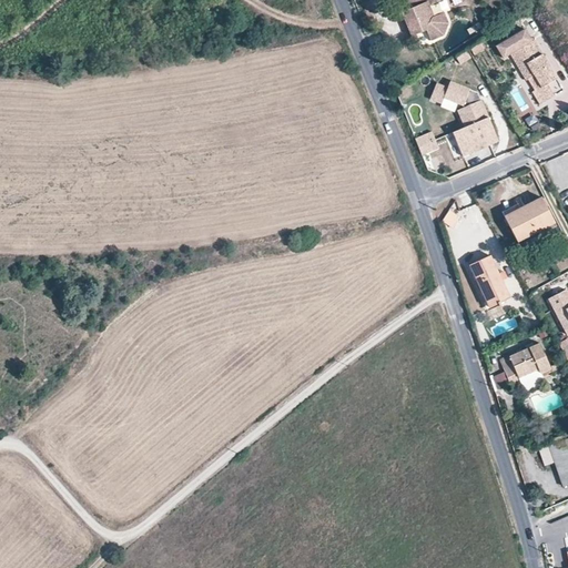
[(434,16),(427,0),(428,0),(417,0),(419,4),(402,11),(412,36),(427,30),(430,40),(445,34),(448,22),(444,11),(434,16)]
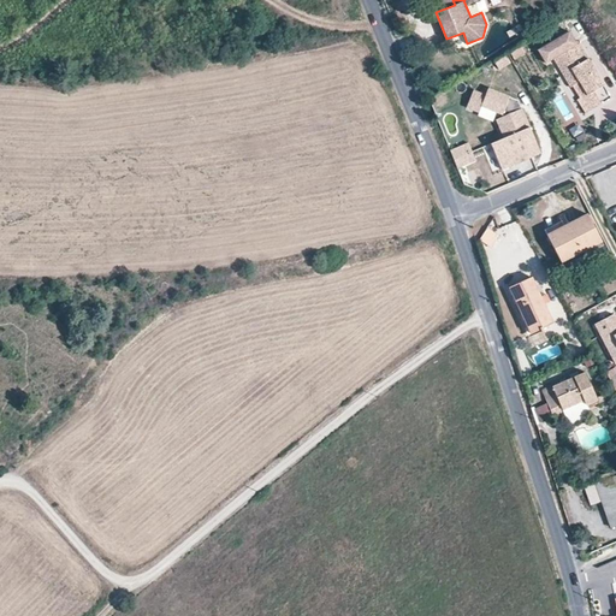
[(610,98),(579,43),(578,45),(569,31),(538,49),(545,63),(554,59),(570,87),(579,81),(587,94),(594,90),(602,102),(610,98)]
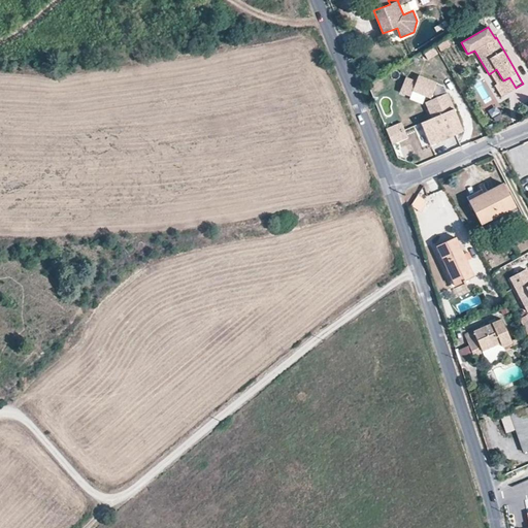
[(450,45),(446,39),(437,44),(440,51),(450,45)]
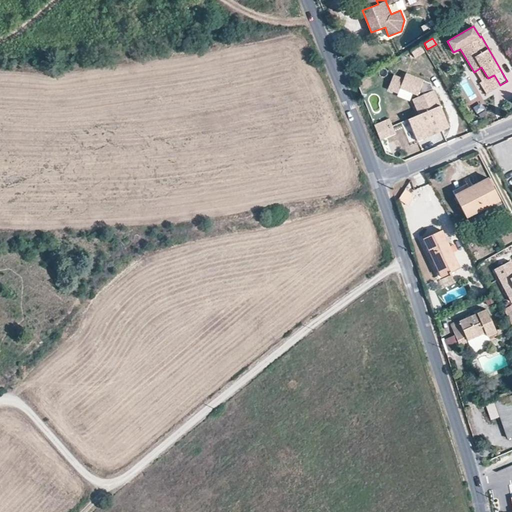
[(419,45),(410,51),(414,57),(423,52),(419,45)]
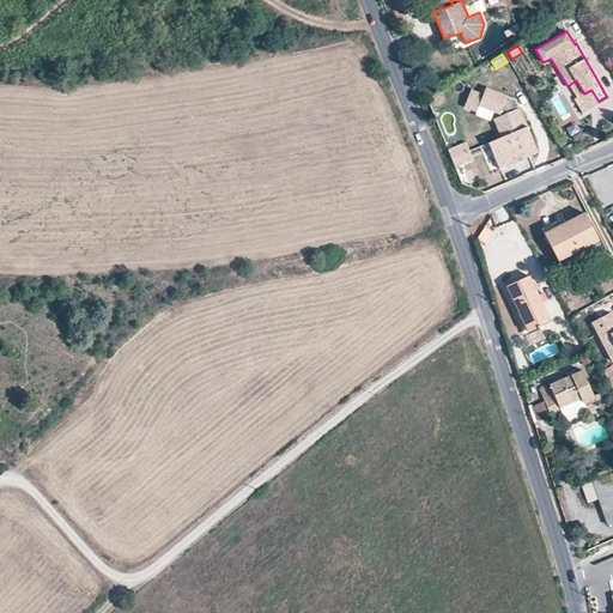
[(576,80),(568,86),(582,111),(599,102),(592,90),(584,93),(576,80)]
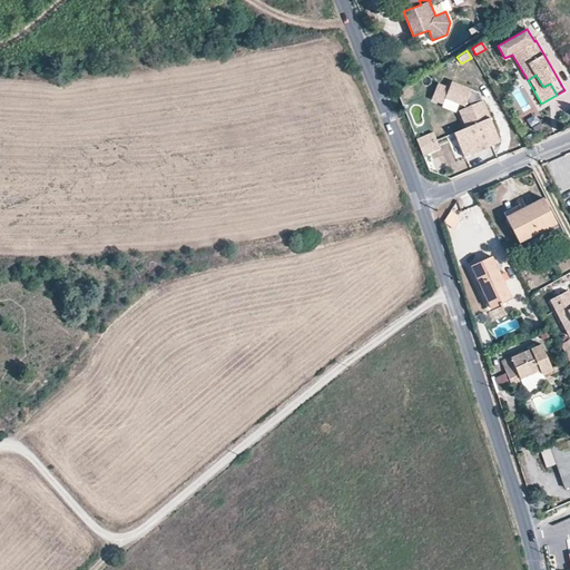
[(500,141),(482,100),(480,101),(478,97),(480,94),(452,81),(449,88),(438,84),(432,99),(443,104),(445,98),(464,106),(465,108),(459,110),(467,128),(453,133),(464,157),(500,141)]
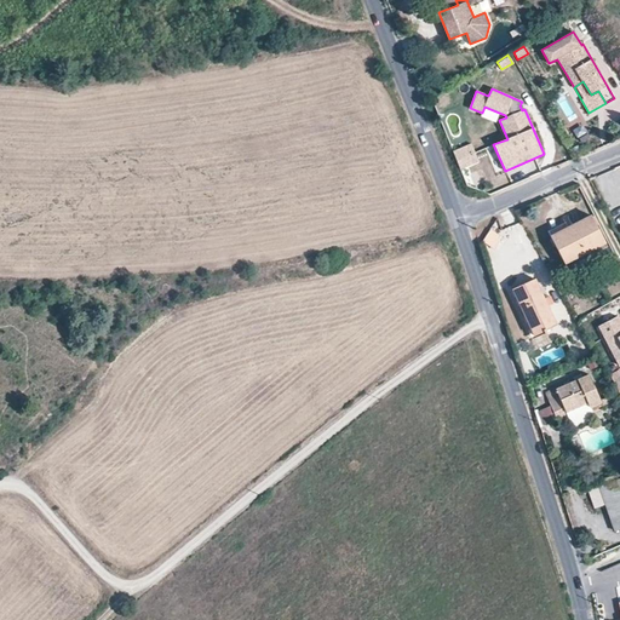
[(578,138),(586,135),(580,121),(572,126),(578,138)]
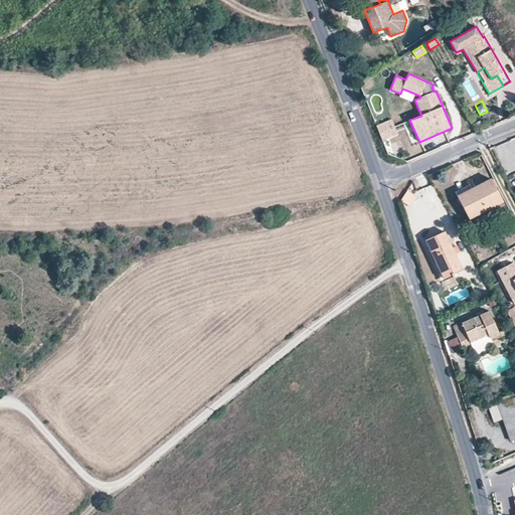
[(376,126),(379,133),(394,127),(391,120),(376,126)]
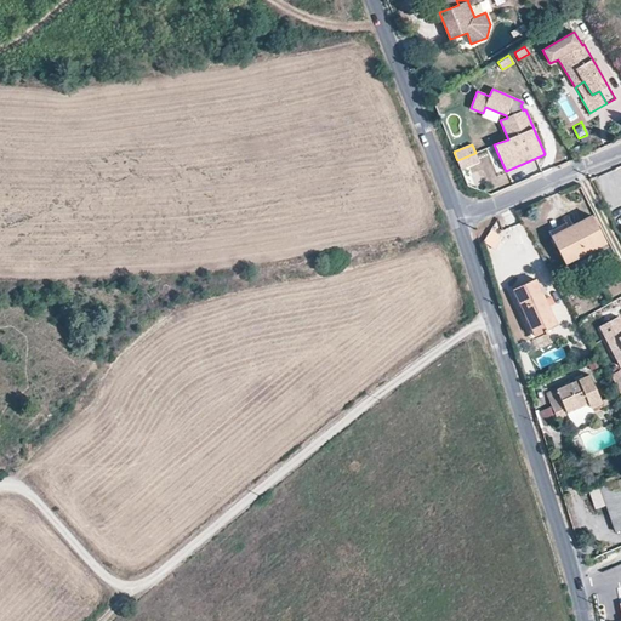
[(476,153),(457,160),(461,170),(479,161),(476,153)]
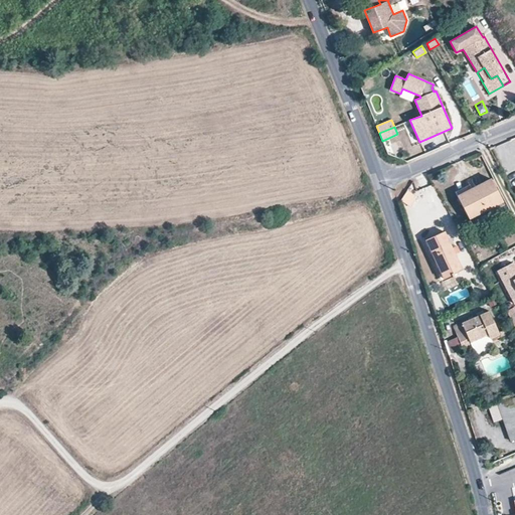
[(503,203),(491,179),(472,188),(457,196),(469,219),(503,203)]
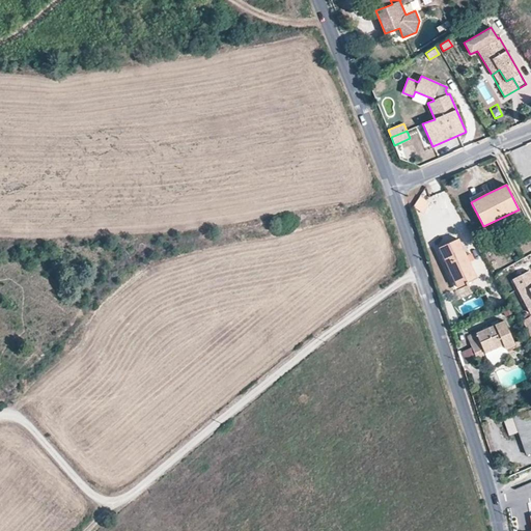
[(469,198),(471,202),(486,194),(484,190),(469,198)]
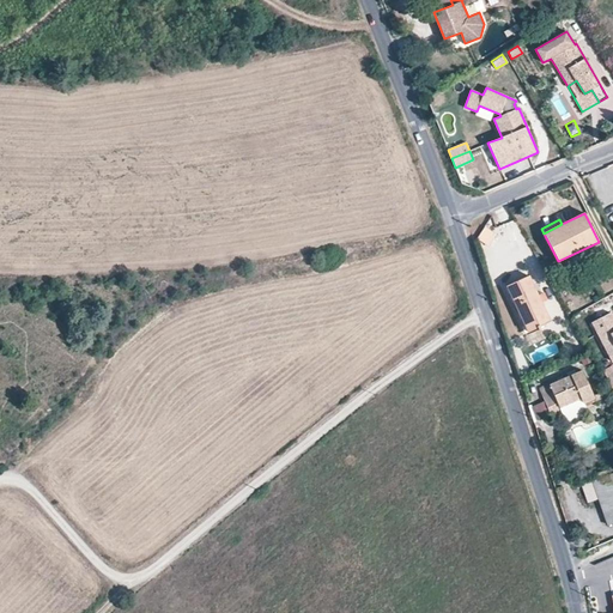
[(484,228),(475,238),(486,247),(495,235),(484,228)]
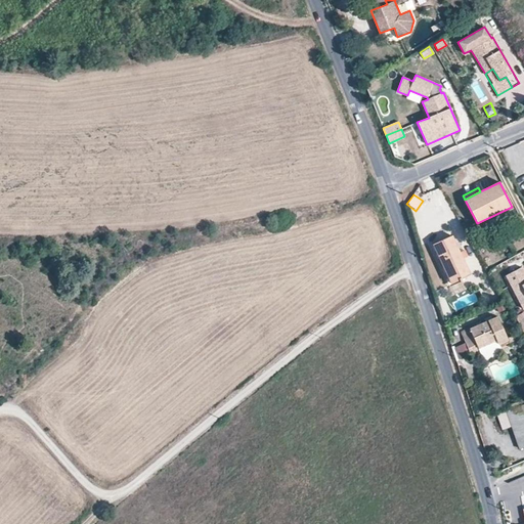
[(471,275),(451,235),(433,245),(449,279),(459,275),(461,280),(471,275)]
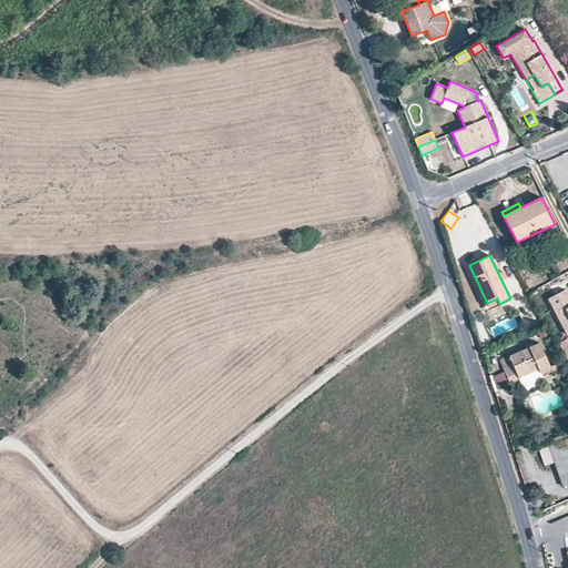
[(548,298),(567,335),(567,334),(567,306),(566,308),(564,304),(567,302),(567,293),(566,290),(548,298)]
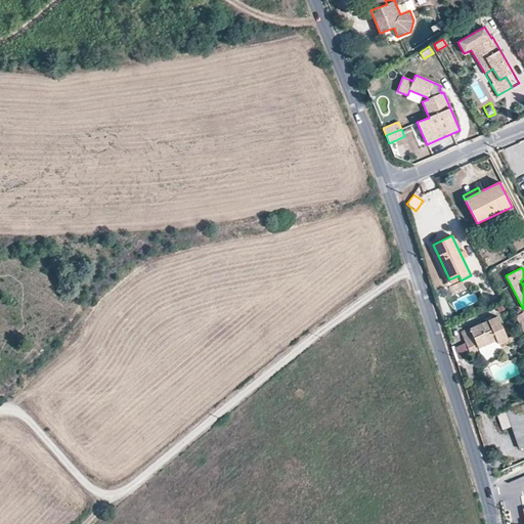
[(451,285),(461,280),(459,275),(449,279),(451,285)]
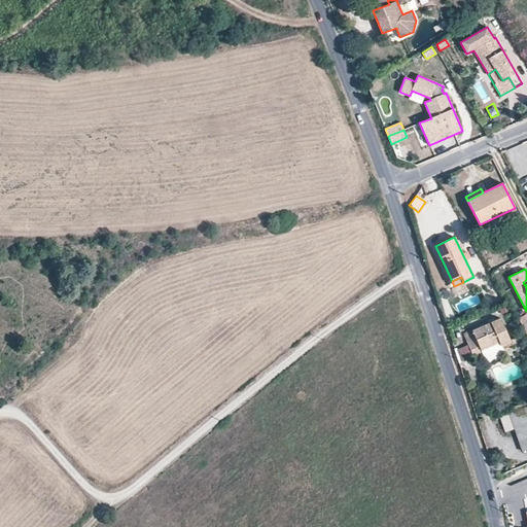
[(513,303),(518,312),(523,309),(519,300),(513,303)]
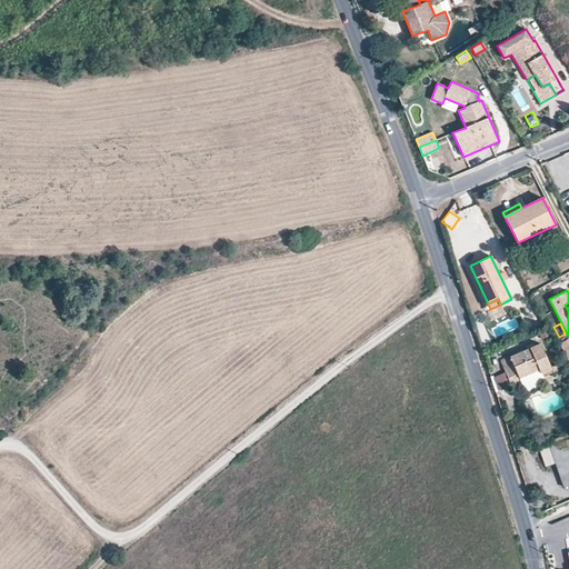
[(568,339),(558,346),(568,366),(568,339)]
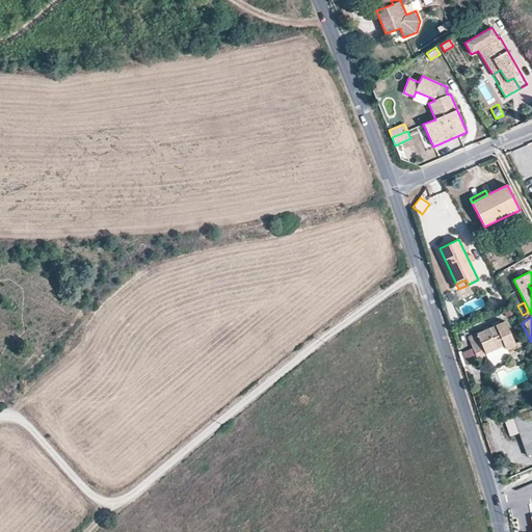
[(516,347),(506,322),(469,338),(479,363),(487,358),(486,354),(505,346),(507,351),(516,347)]
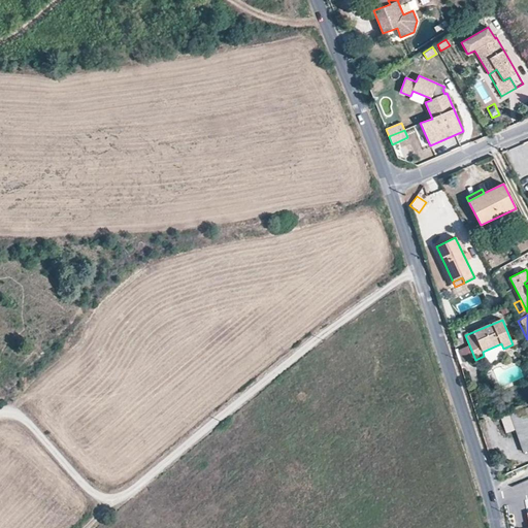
[(501,343),(483,352),(484,356),(488,365),(507,357),(503,349),(501,343)]
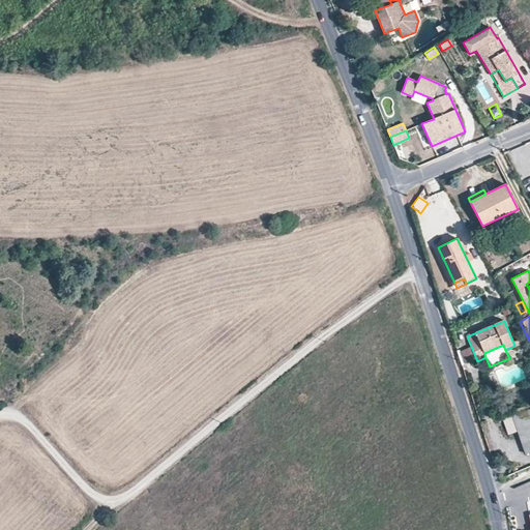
[(529,409),(512,415),(518,432),(526,453),(529,451),(529,409)]
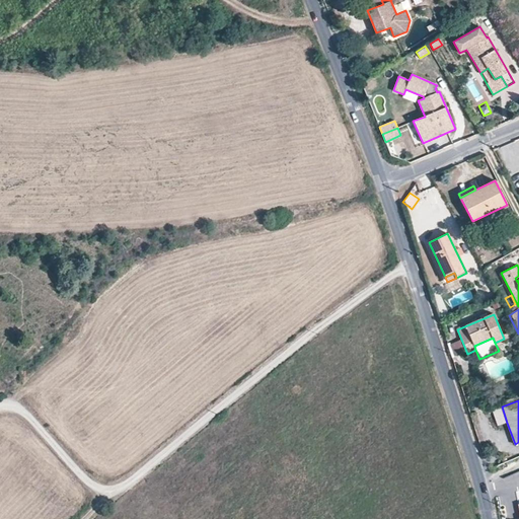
[(507,423),(502,406),(492,410),(497,426),(507,423)]
